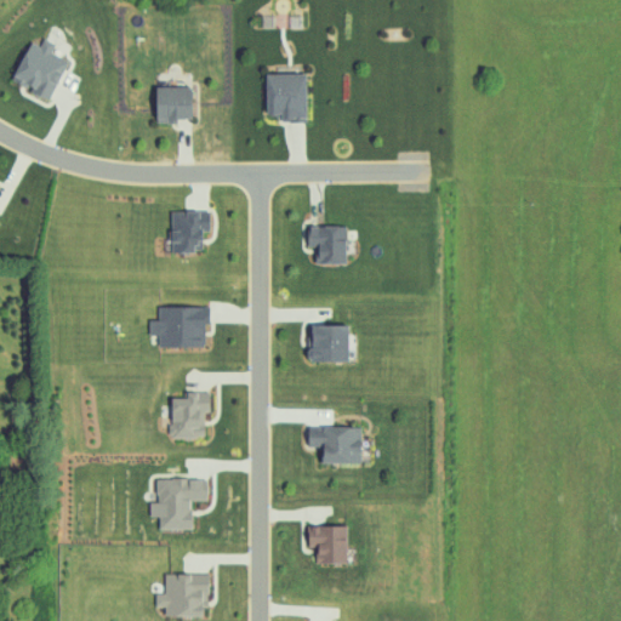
[(47,100),(68,61),(51,51),(56,44),(43,36),(39,45),(30,40),(11,79),(30,89),(29,90),(47,100)]
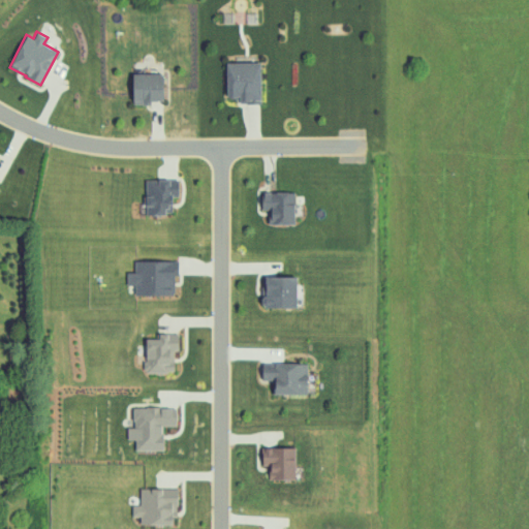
[(260,62),(226,61),(226,97),(240,97),(240,102),(260,102),(260,62)]
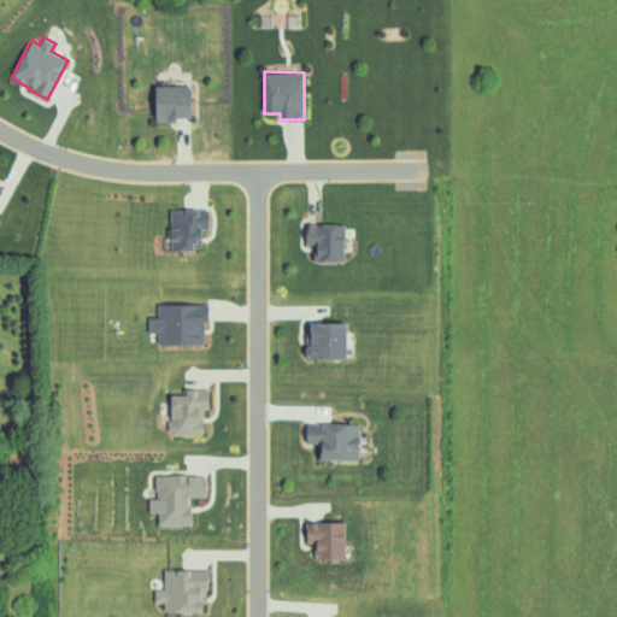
[(154,122),(172,121),(172,117),(191,117),(189,84),(154,86),(154,122)]
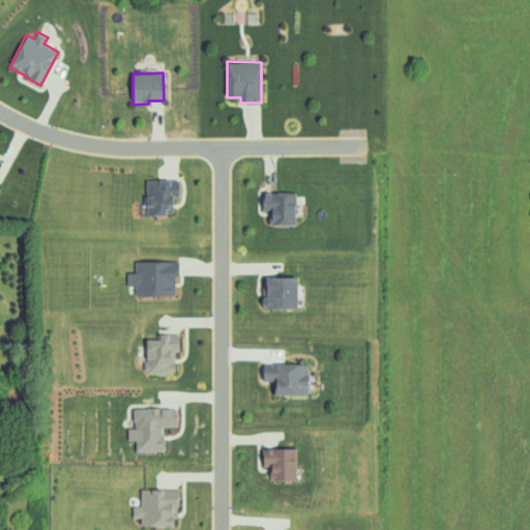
[(179,180),(146,179),(145,214),(172,215),(173,198),(178,198),(179,180)]
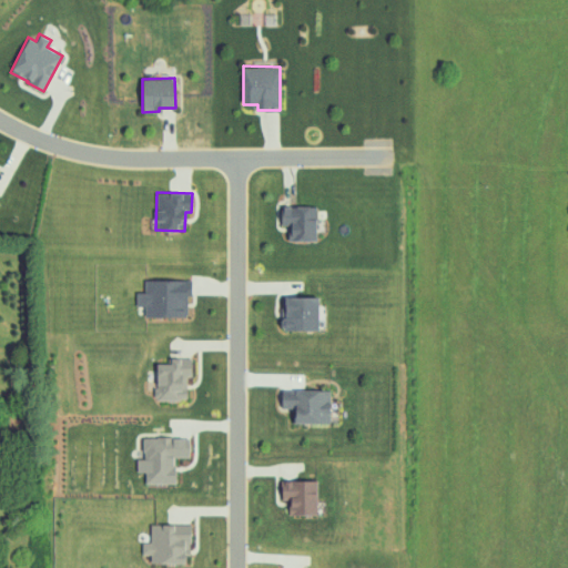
[(288,240),(316,241),(316,206),(282,205),(281,225),(288,225),(288,240)]
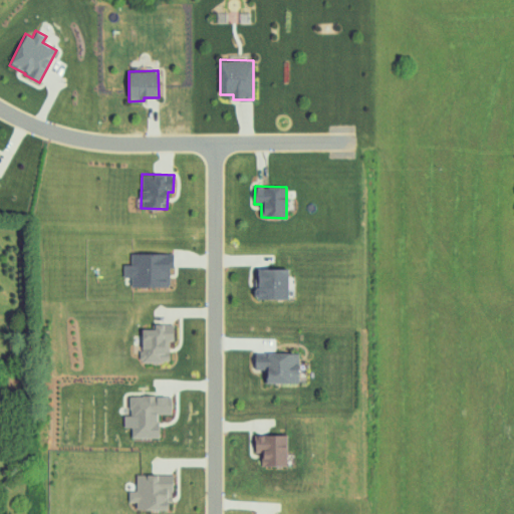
[(132,286),(170,286),(169,268),(173,268),(173,253),(131,254),(131,264),(123,264),(123,276),(132,276),(132,286)]
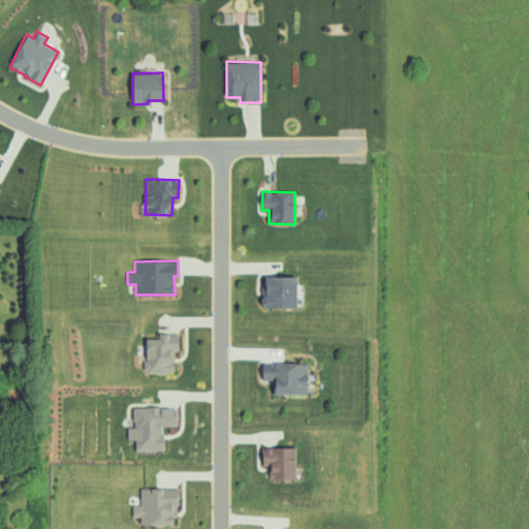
[(297,276),(261,276),(262,307),(297,306),(297,276)]
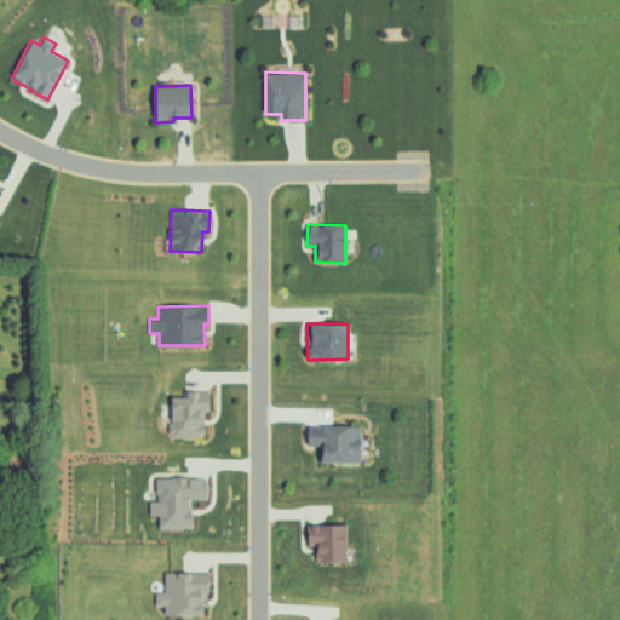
[(208,391),(185,391),(185,396),(168,397),(171,437),(205,436),(204,411),(208,411),(208,391)]
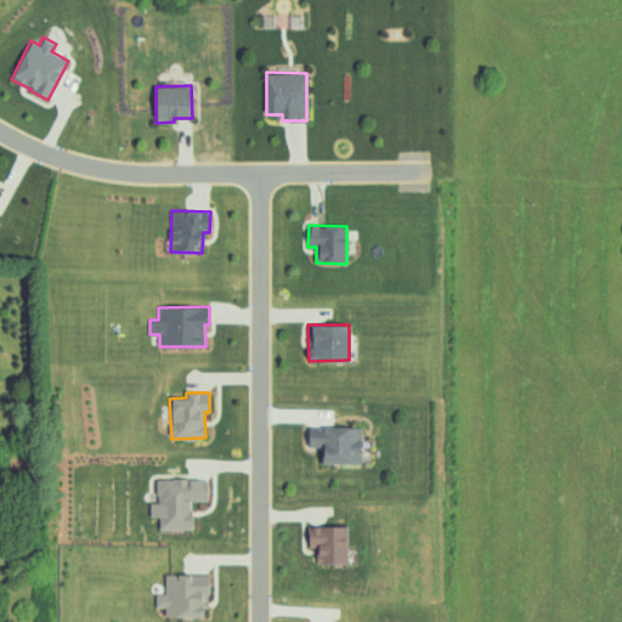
[(362,428),(307,427),(307,446),(321,447),(321,463),(361,464),(362,428)]
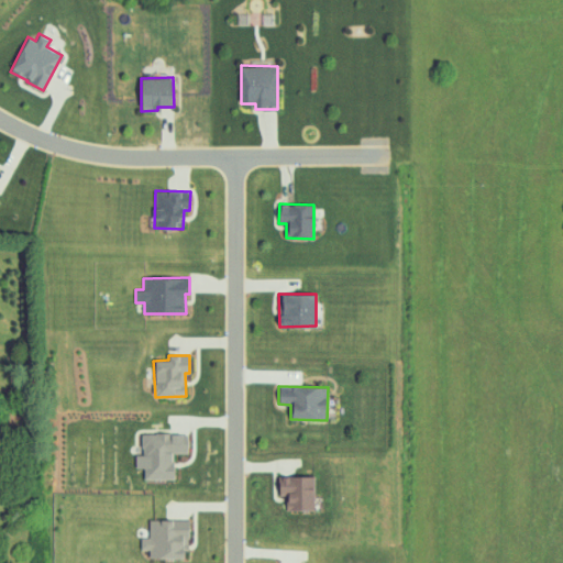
[(174,479),(173,454),(187,453),(187,433),(141,434),(142,454),(135,455),(135,468),(143,468),(144,481),(174,479)]
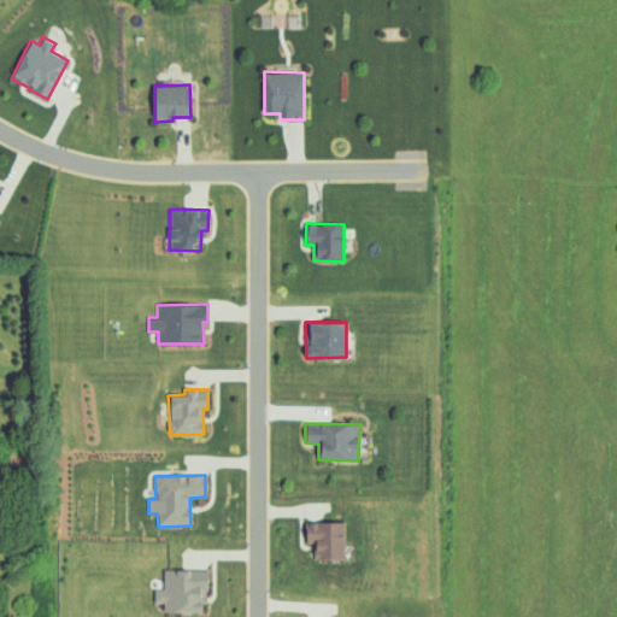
[(344,521),(306,522),(306,544),(313,542),(315,559),(345,559),(344,521)]
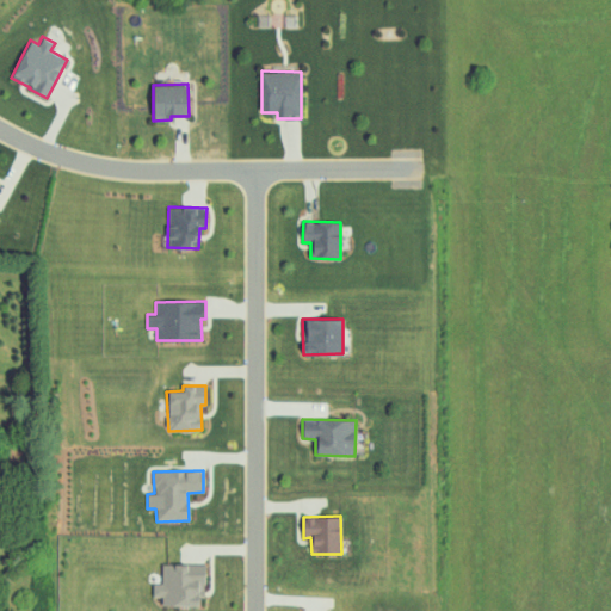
[(198,605),(198,585),(205,585),(204,563),(161,565),(162,582),(152,584),(153,597),(161,596),(161,606),(198,605)]
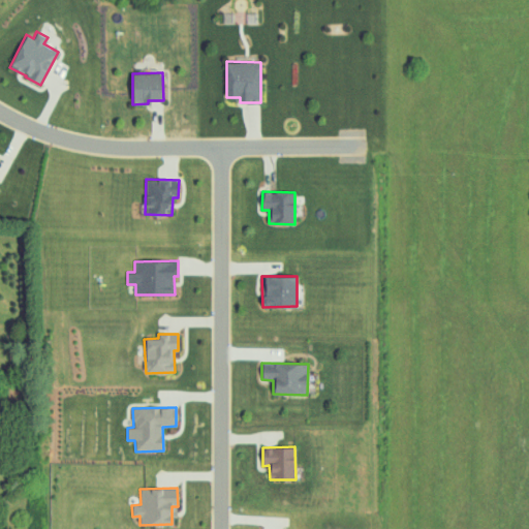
All buildings are outlined.
